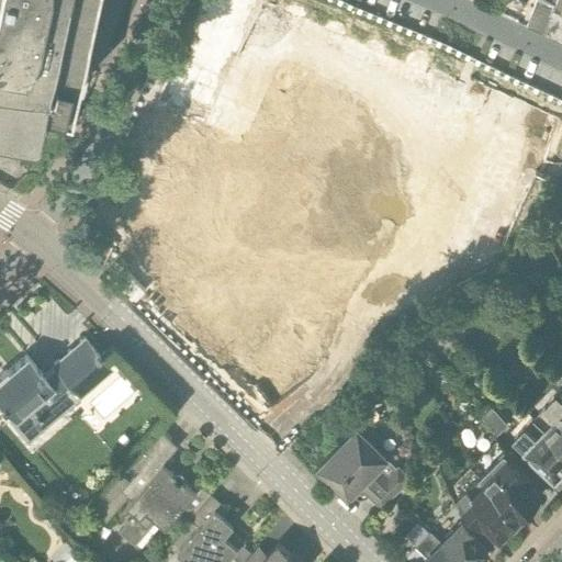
[(0,0),(0,112),(3,113),(0,130),(0,138),(24,144),(36,89),(45,91),(44,94),(65,99),(88,0),(0,0)]
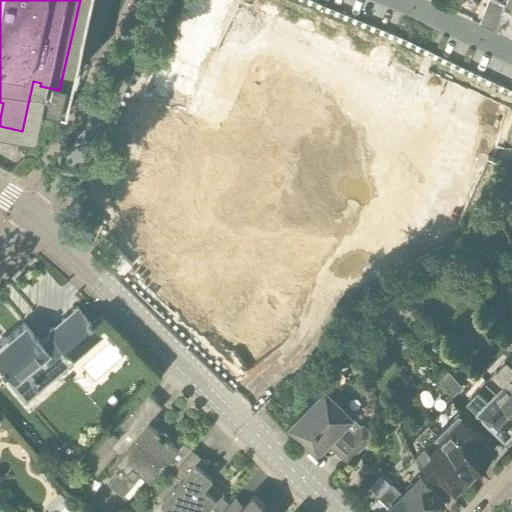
[(488,0),(480,23),(496,30),(505,4),(493,0),(488,0)]
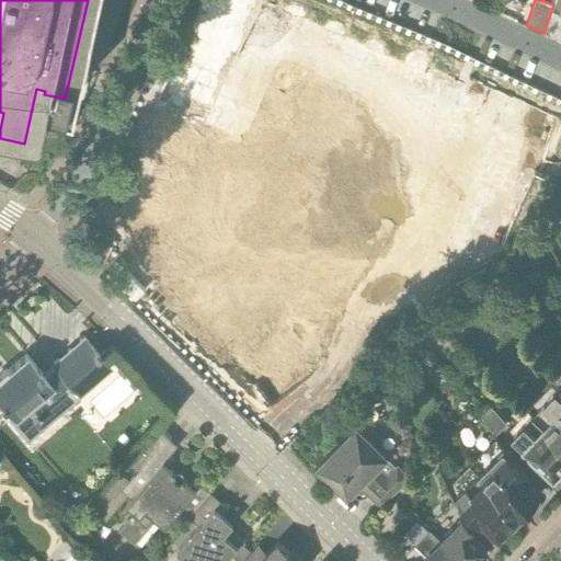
[(560,0),(554,0),(553,4),(544,33),(560,39),(560,0)]
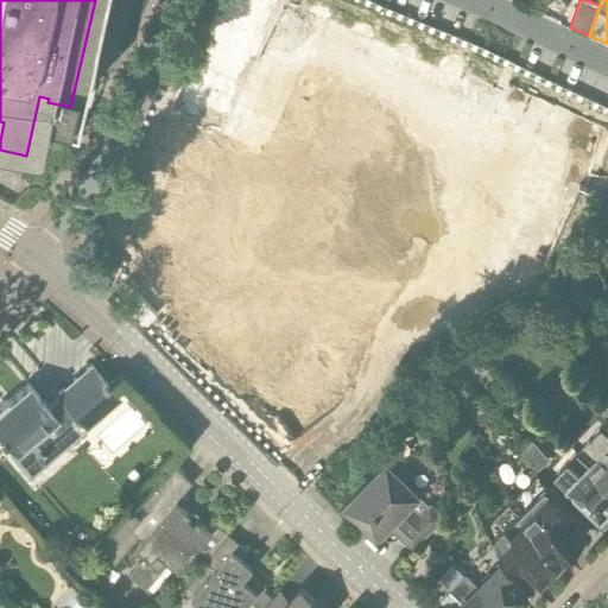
[(0,441),(5,437),(14,448),(8,453),(29,476),(120,398),(92,365),(57,394),(61,397),(49,407),(29,385),(7,403),(6,400),(0,405),(0,441)]
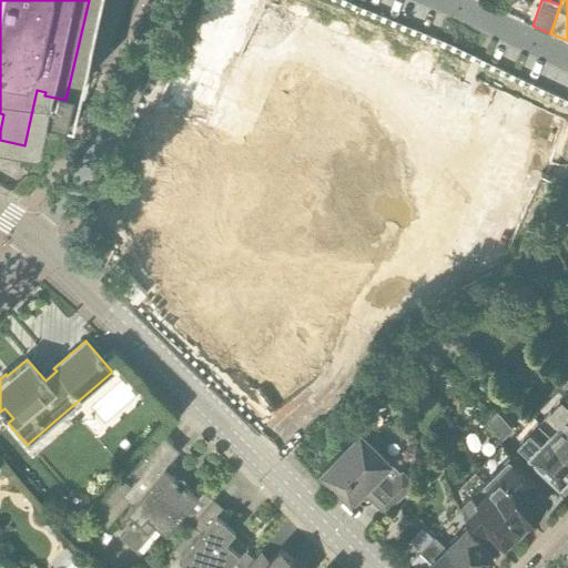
[(539,418),(567,446),(567,399),(563,394),(539,418)]
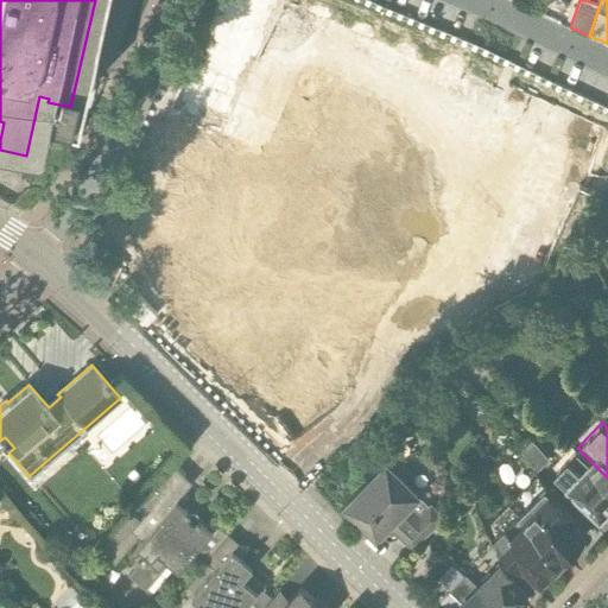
[(607,477),(577,448),(555,472),(600,515),(607,508),(607,477)]
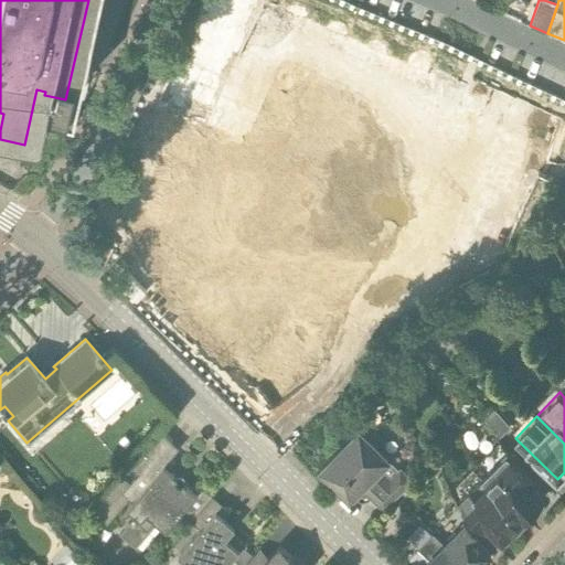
[(362,487),(383,508),(412,479),(401,466),(388,478),(380,469),(390,460),(375,445),(360,428),(320,468),(351,499),(362,487)]
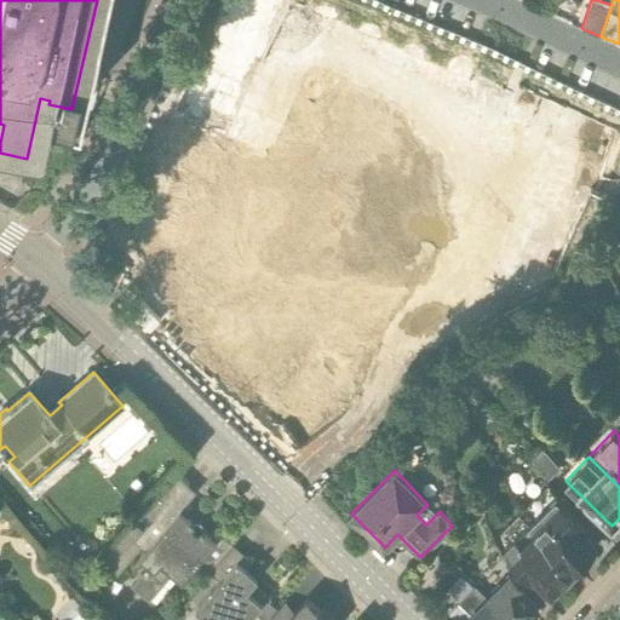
[(210,570),(233,544),(234,544),(217,529),(211,537),(205,532),(202,535),(188,523),(191,520),(187,515),(191,507),(188,504),(197,491),(176,472),(160,491),(142,511),(151,520),(144,529),(135,521),(101,560),(118,574),(142,546),(145,550),(141,556),(149,564),(147,568),(164,584),(173,572),(183,580),(201,558),(212,567),(210,570)]
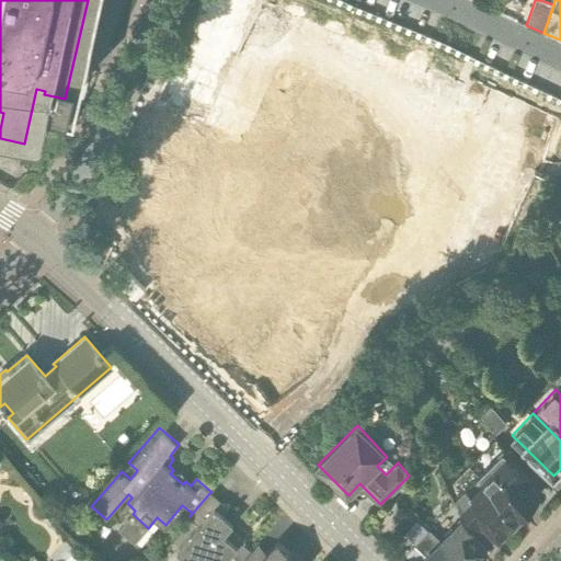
[(480,470),(527,518),(539,506),(540,505),(540,503),(540,502),(539,500),(536,496),(541,491),(527,478),(530,474),(503,447),(480,470)]
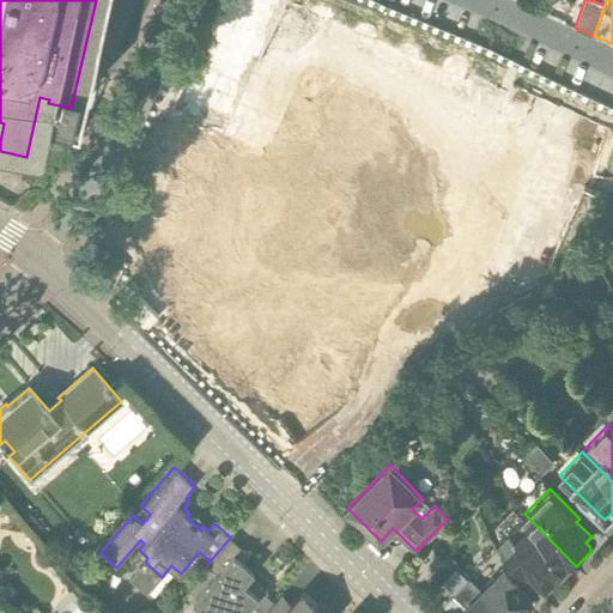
[(475,509),(468,501),(457,511),(465,519),(475,509)]
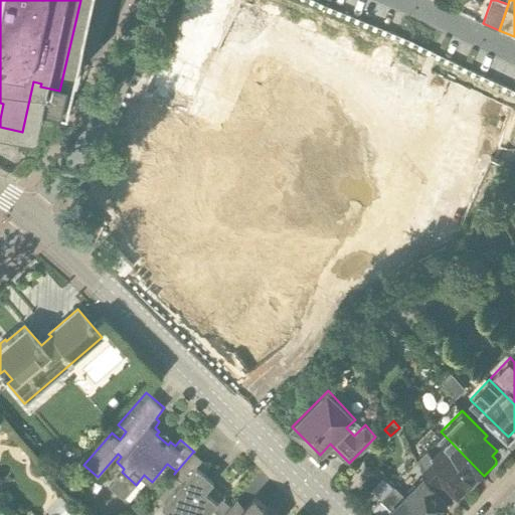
[(420,460),(427,468),(442,482),(445,479),(458,492),(463,487),(466,490),(467,490),(467,491),(468,491),(470,491),(471,490),(484,476),(441,432),(419,453),(420,460)]
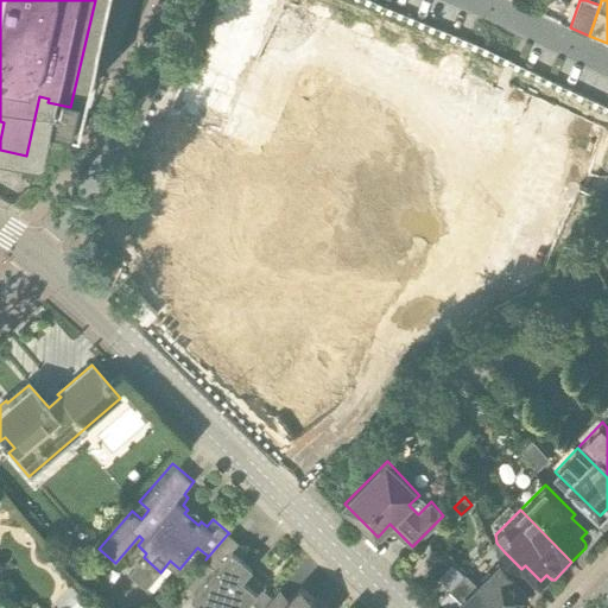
[(244,607),(251,600),(259,607),(260,607),(271,596),(264,590),(266,587),(249,572),(249,571),(240,562),(244,558),(241,557),(247,550),(228,533),(206,559),(216,569),(192,596),(206,607),(244,607)]
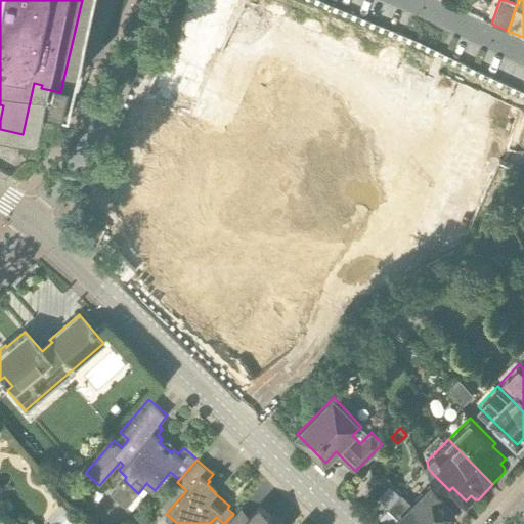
[(411,501),(434,523),(447,523),(451,520),(449,518),(455,512),(440,496),(443,494),(431,483),(411,501)]
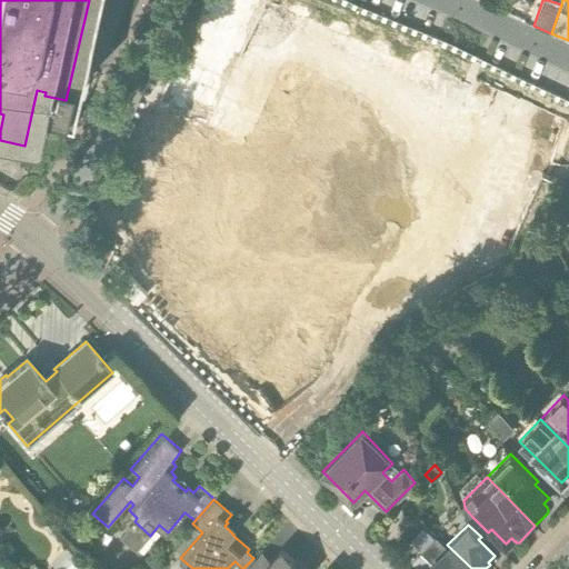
[(78,546),(85,538),(76,530),(69,538),(78,546)]
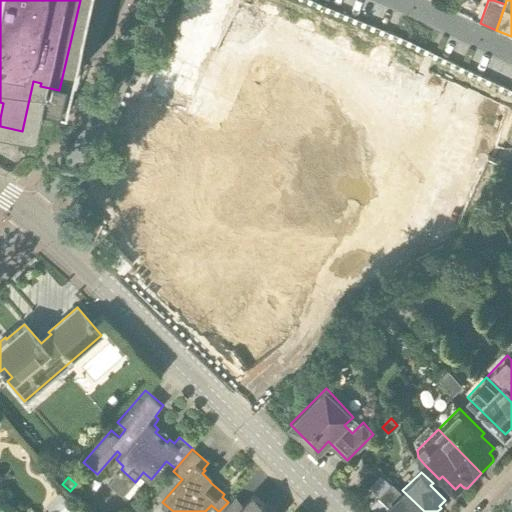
[(424,511),(402,490),(401,492),(393,483),(379,497),(389,507),(383,511),(424,511)]
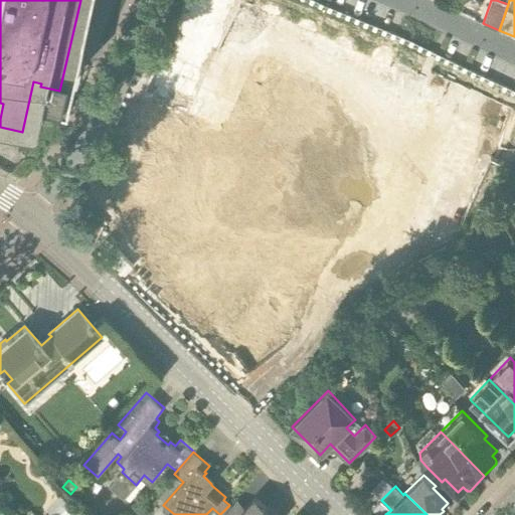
[(275,514),(254,498),(240,514),(231,507),(223,514),(275,514)]
